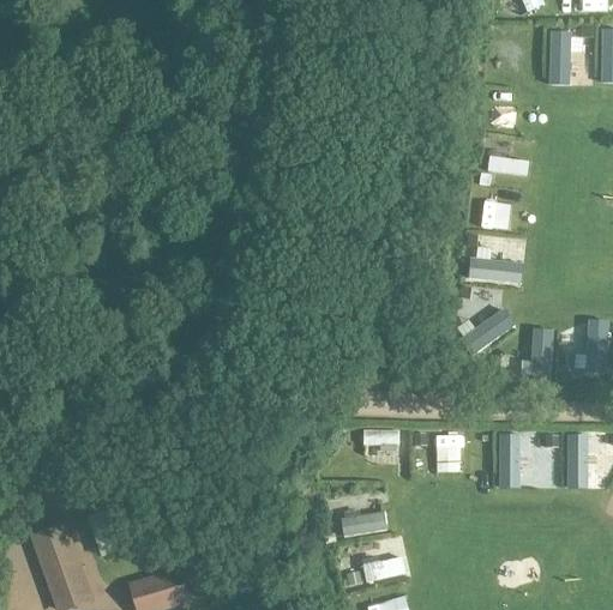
[(596,25),(583,25),(583,36),(596,36),(596,25)]
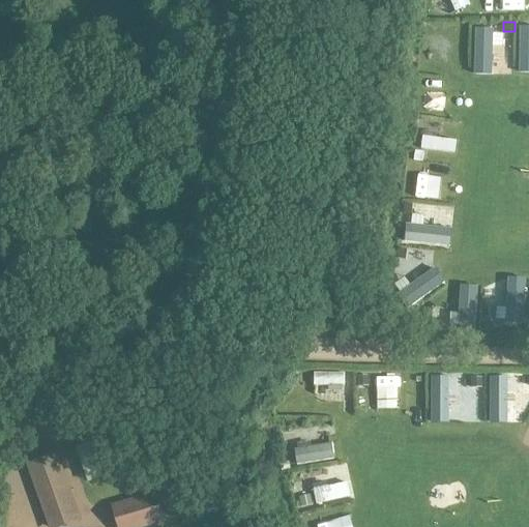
[(495,30),(490,30),(490,28),(475,28),(475,65),(490,65),(490,45),(495,45),(495,30)]
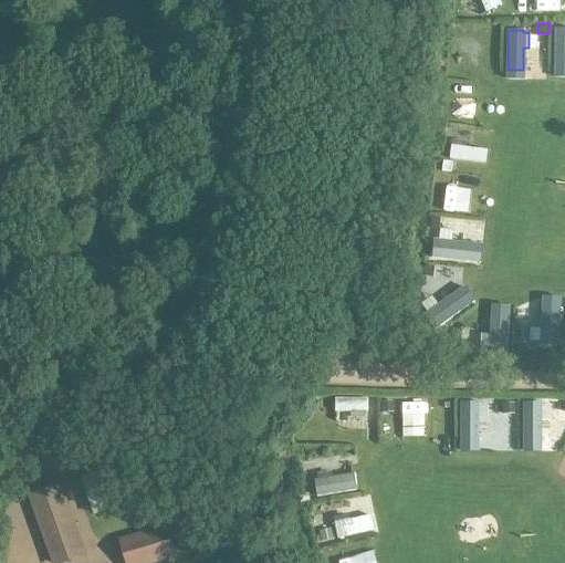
[(479,115),(479,95),(447,94),(447,114),(479,115)]
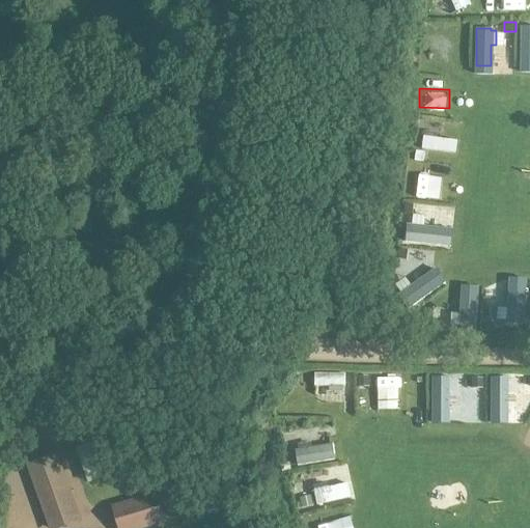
[(424,130),(422,148),(456,154),(457,139),(437,137),(437,132),(424,130)]
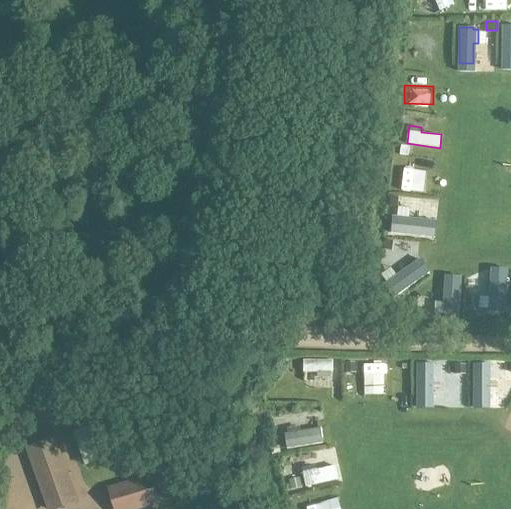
[(411,146),(402,145),(400,155),(409,156),(411,146)]
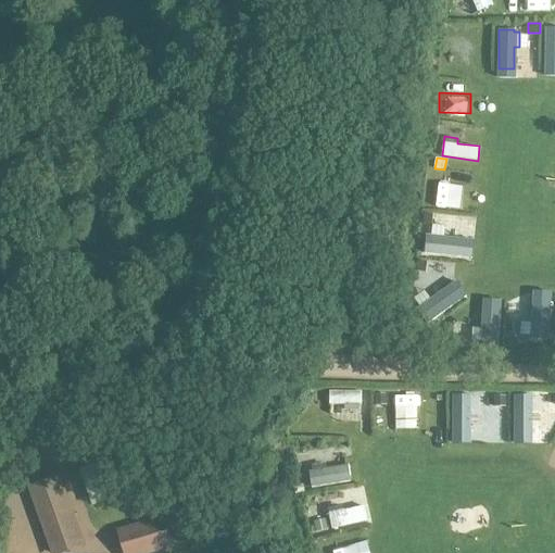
[(425,222),(433,223),(434,212),(426,211),(425,222)]
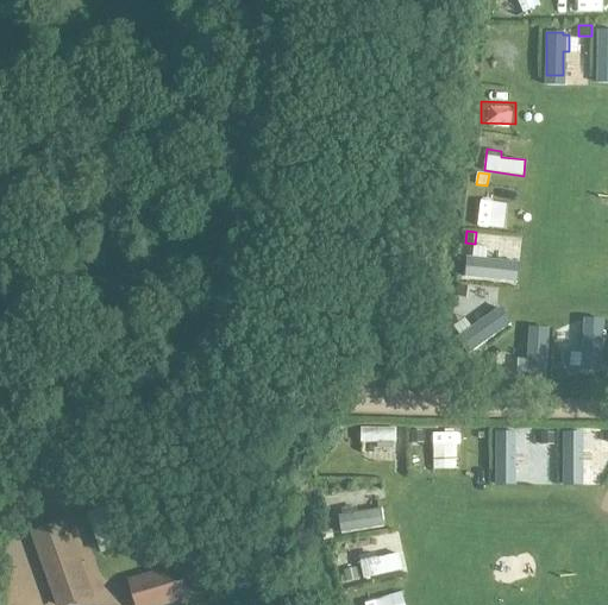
[(469,254),(467,275),(518,279),(519,259),(469,254)]
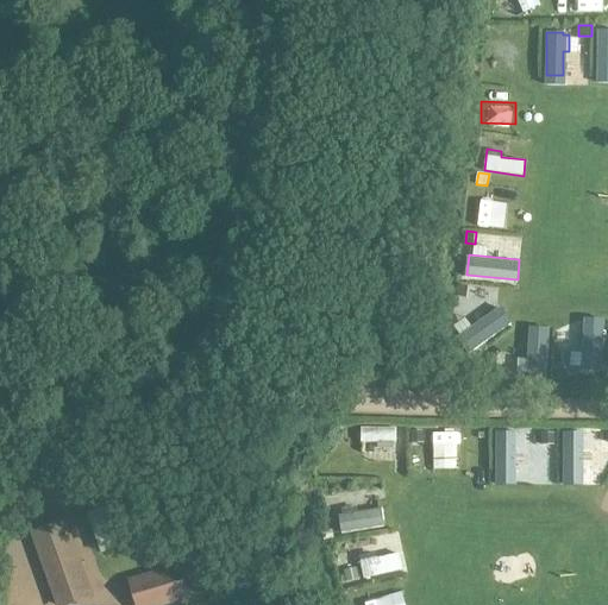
[(467,295),(469,283),(459,283),(458,295),(467,295)]
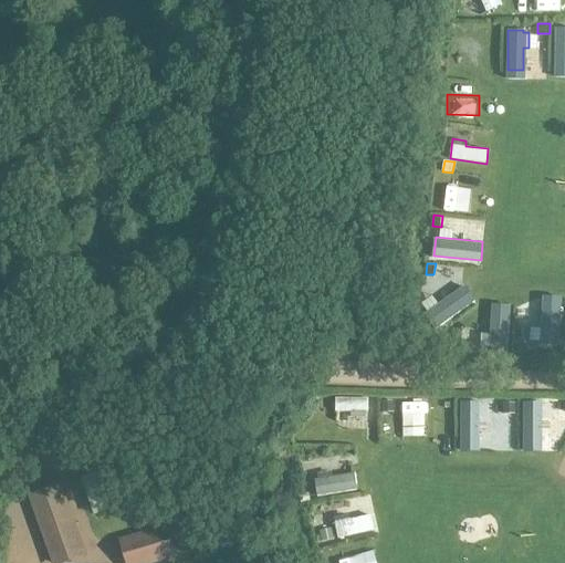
[(427,309),(436,323),(477,296),(467,282),(427,309)]
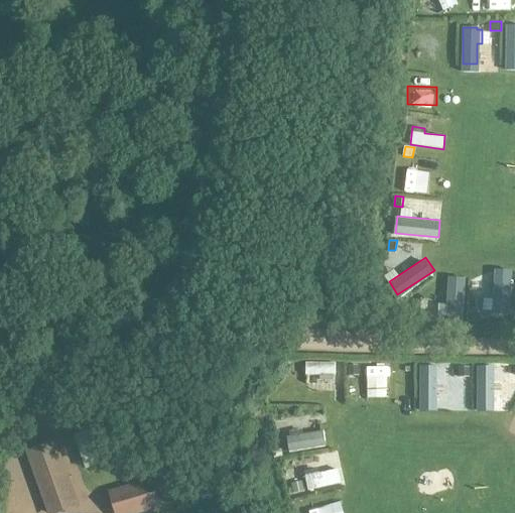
[(449,318),(464,319),(465,283),(452,283),(449,318)]
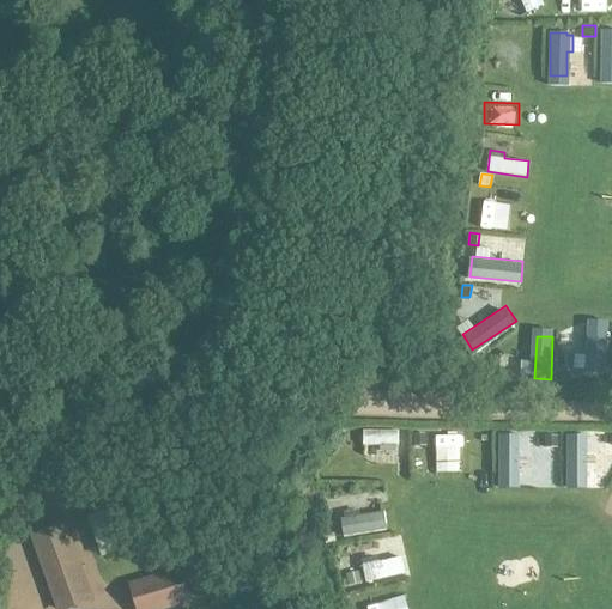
[(580,382),(597,382),(597,340),(581,340),(580,382)]
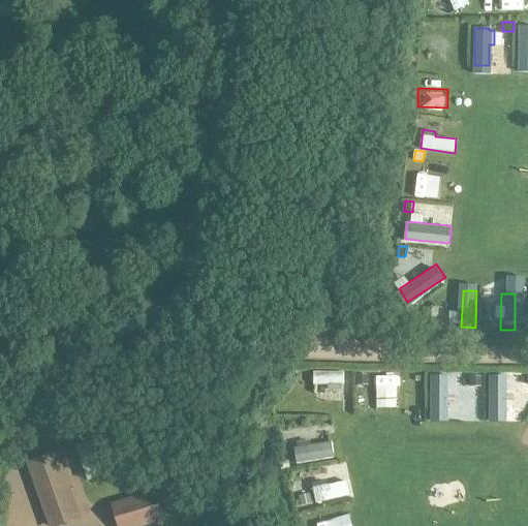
[(411,326),(421,326),(421,315),(411,315),(411,326)]
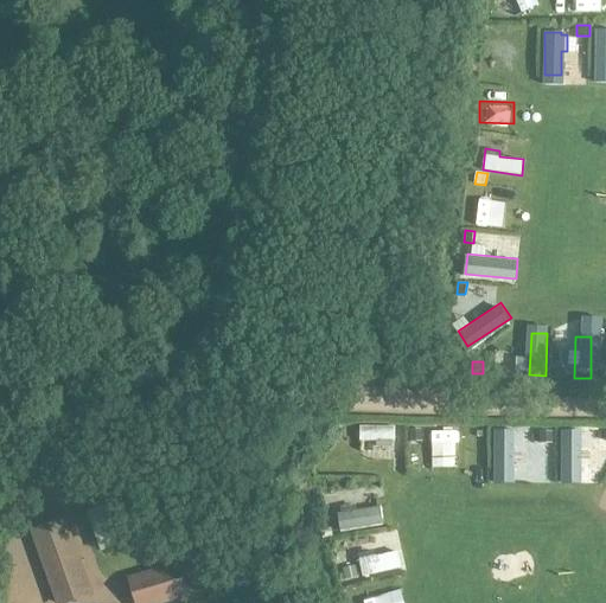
[(395,440),(395,425),(362,425),(362,440),(395,440)]
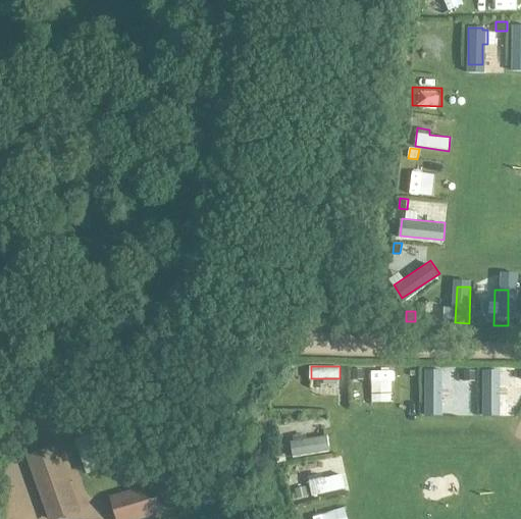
[(400,397),(421,397),(421,367),(400,366),(400,397)]
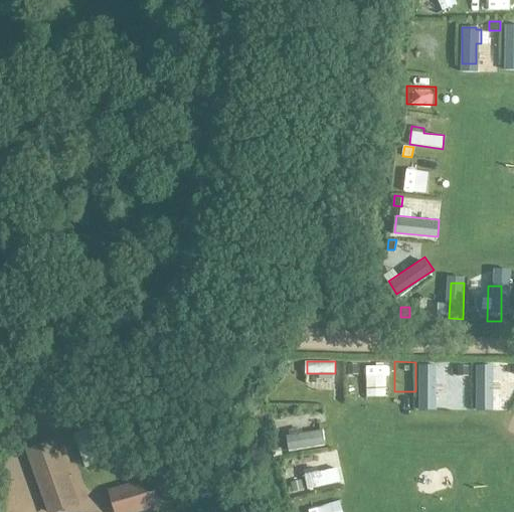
[(360,373),(359,363),(349,363),(350,373),(360,373)]
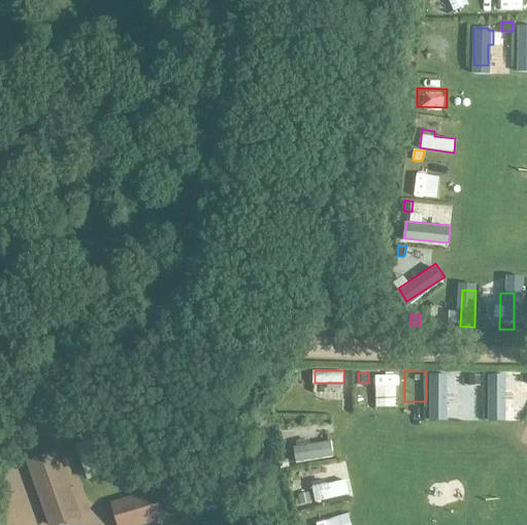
[(470,383),(482,383),(481,372),(470,372),(470,383)]
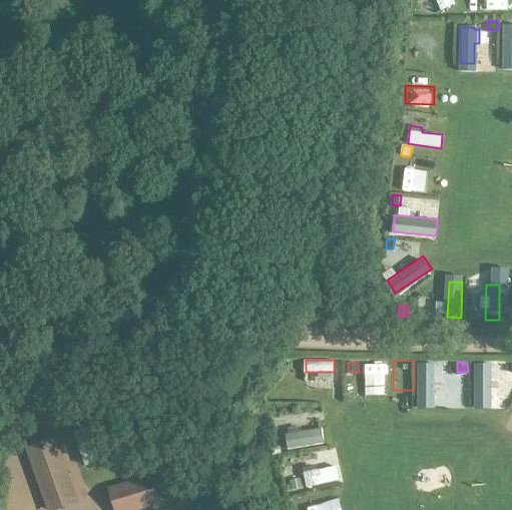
[(503,363),(490,362),(490,398),(502,399),(503,363)]
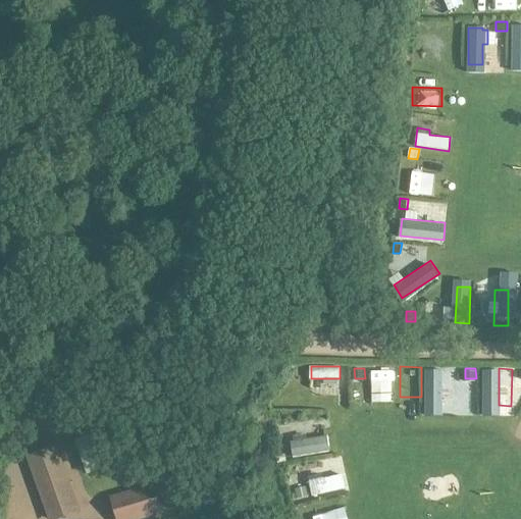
[(393,369),(370,370),(371,394),(394,393),(393,369)]
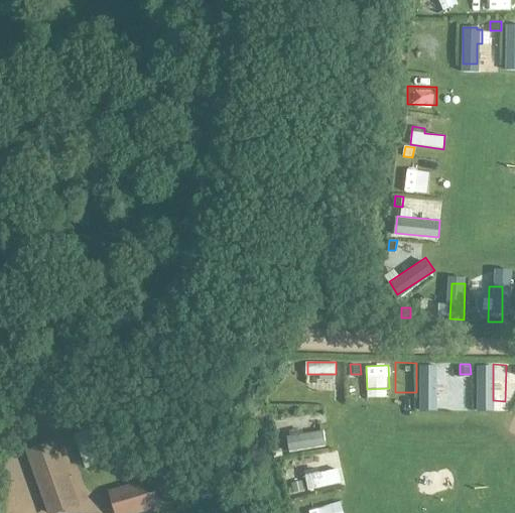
[(456,365),(442,365),(442,401),(456,401),(456,365)]
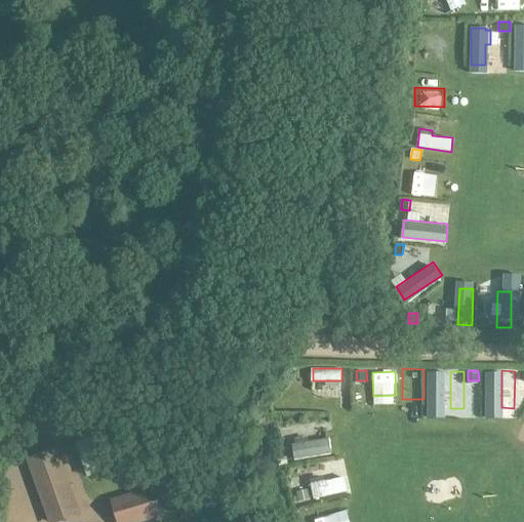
[(92,438),(76,443),(87,479),(105,473),(92,438)]
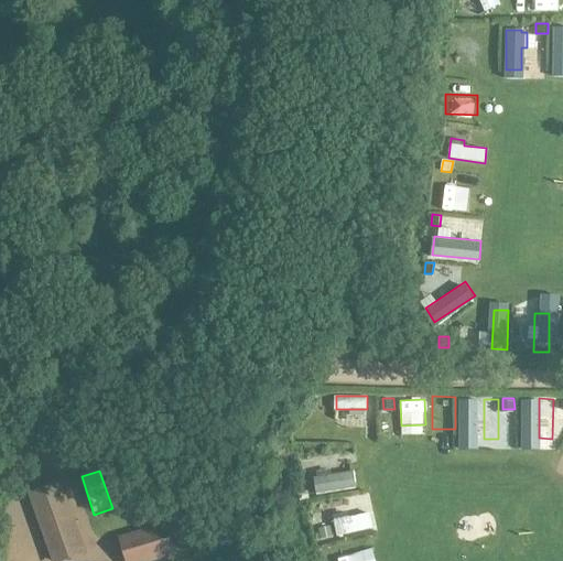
[(349,474),(327,476),(327,471),(311,473),(313,491),(350,487),(349,474)]
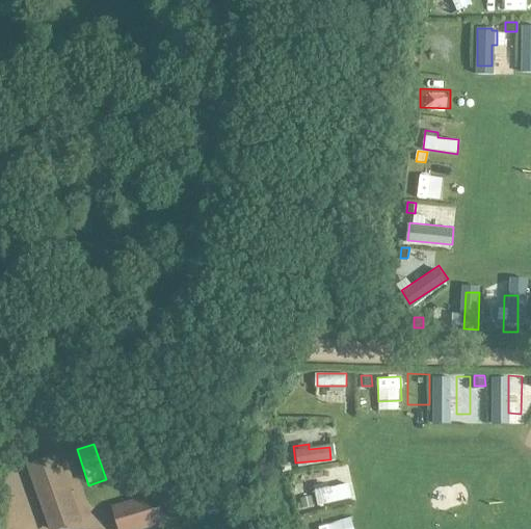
[(62,478),(55,458),(32,467),(38,486),(62,478)]
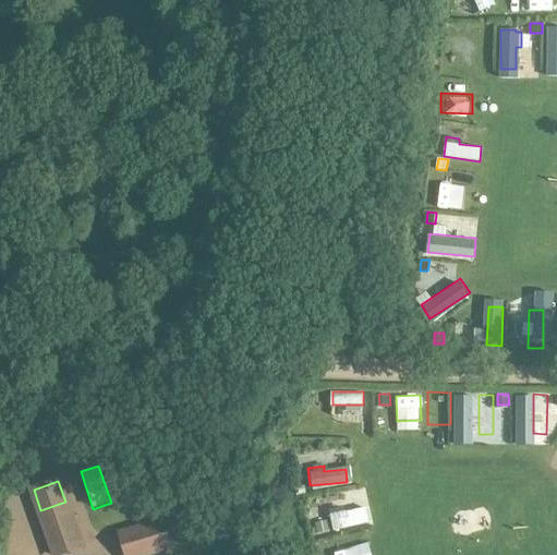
[(82,497),(71,501),(77,527),(88,525),(82,497)]
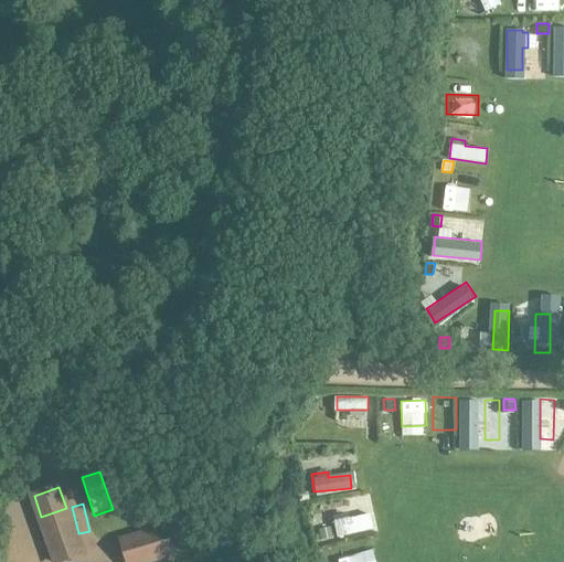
[(66,508),(41,517),(50,542),(75,533),(66,508)]
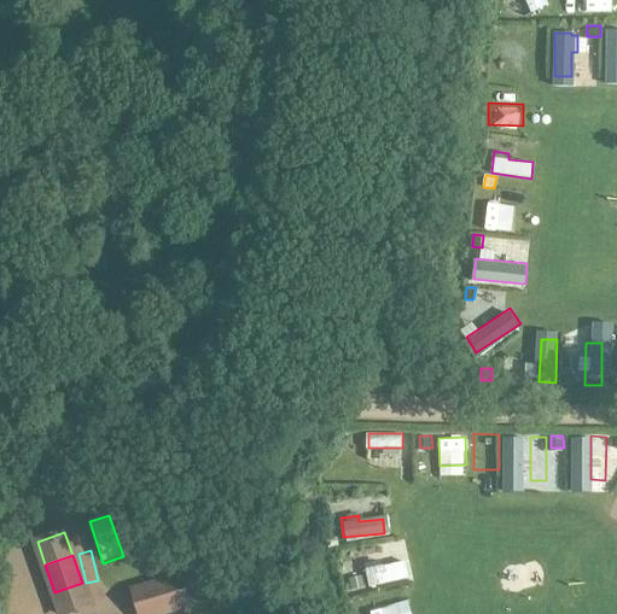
[(133,585),(135,591),(141,613),(159,613),(192,604),(187,591),(203,586),(196,560),(168,568),(170,574),(133,585)]
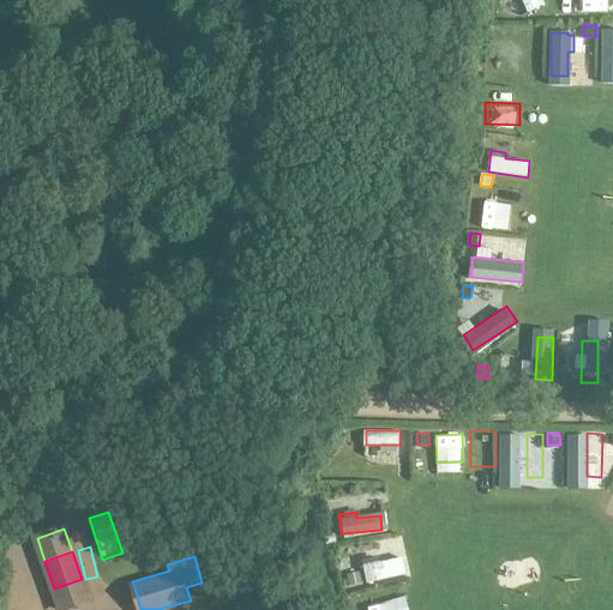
[(402,556),(380,561),(379,556),(361,560),(366,581),(406,573),(402,556)]
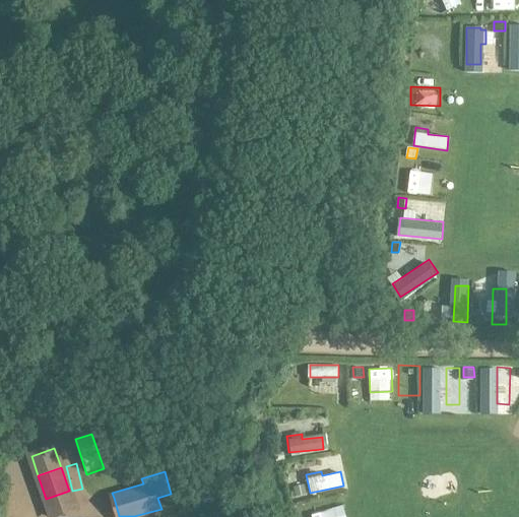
[(54,516),(75,510),(69,491),(46,499),(52,516),(54,516)]
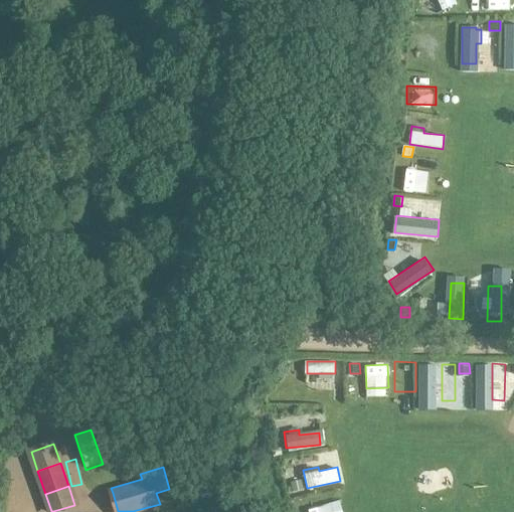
[(309,507),(309,511),(341,511),(339,501),(309,507)]
